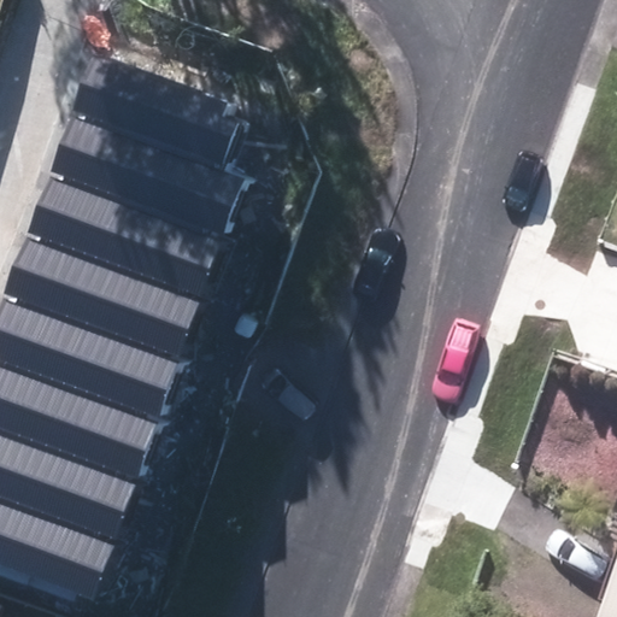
[(64,122),(225,177),(246,115),(84,60),(64,122)]
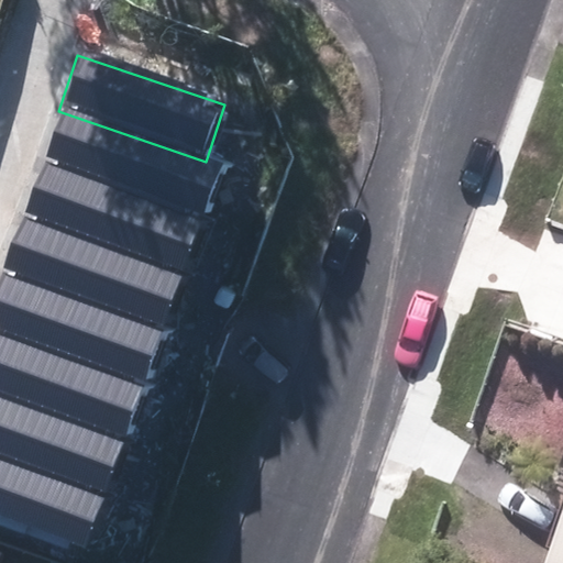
[(40,166),(199,221),(218,166),(206,162),(58,111),(40,166)]
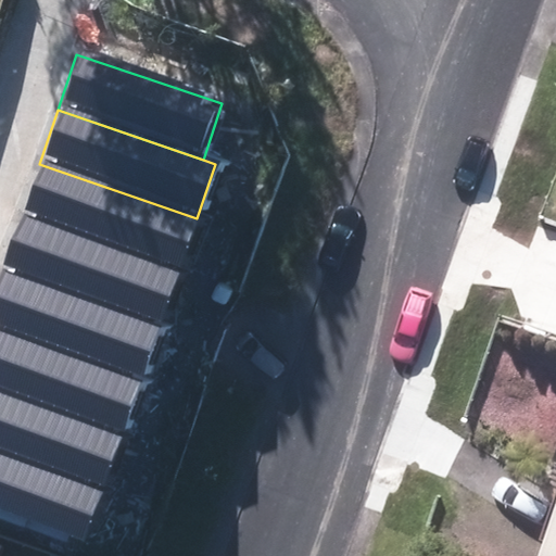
[(20,216),(177,272),(197,218),(39,164),(20,216)]
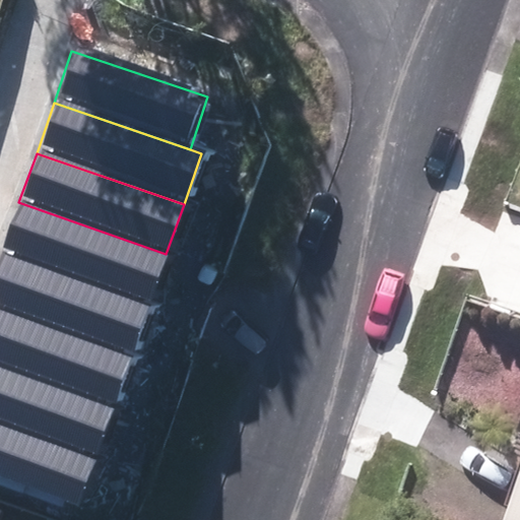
[(0,255),(147,306),(166,254),(18,202),(0,255)]
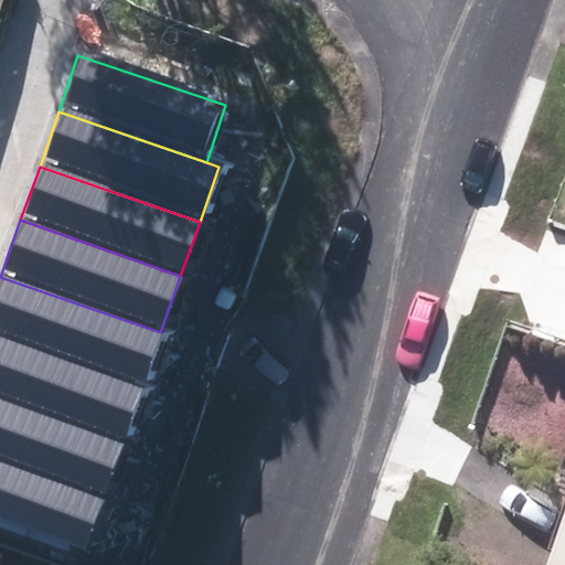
[(0,277),(0,337),(141,387),(160,332),(0,277)]
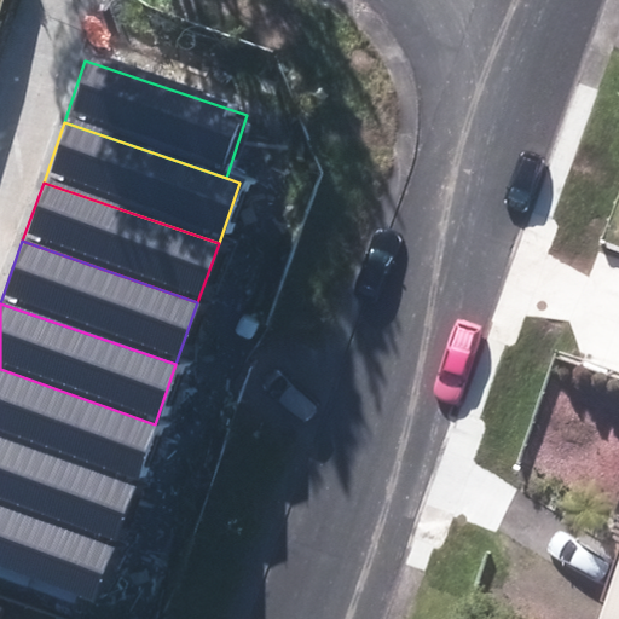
[(0,438),(133,485),(155,424),(0,369),(0,438)]
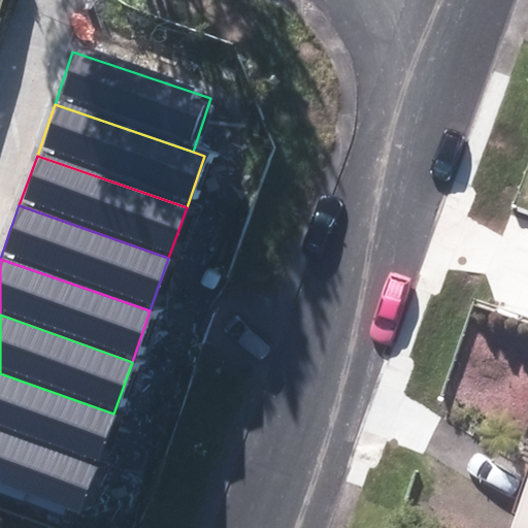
[(0,430),(96,464),(113,414),(0,373),(0,430)]
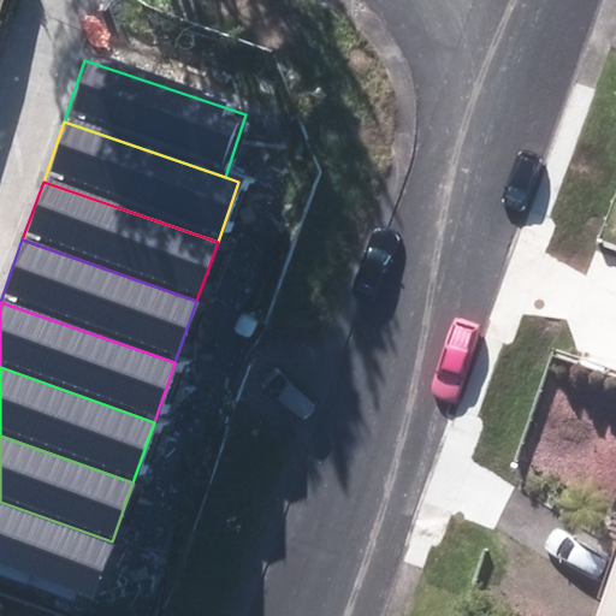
[(0,568),(92,599),(112,542),(0,502),(0,568)]
